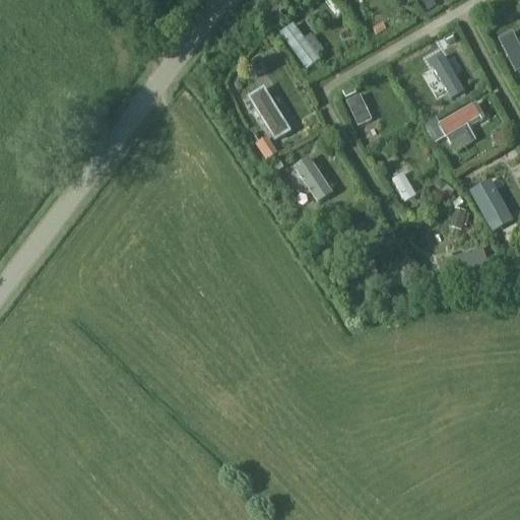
[(279,30),(301,69),(315,61),(294,22),(279,30)]
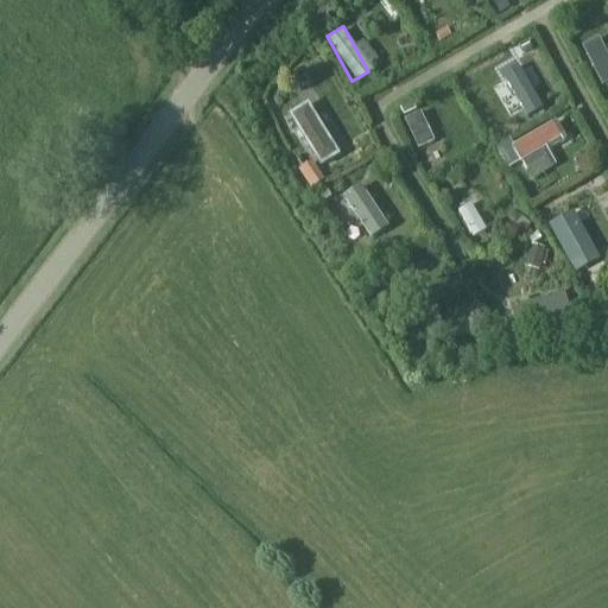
[(580,42),(593,82),(607,77),(607,68),(597,37),(580,42)]
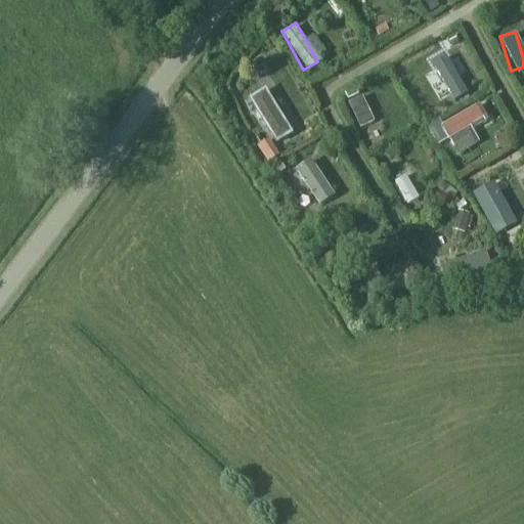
[(422,74),(459,55),(449,37),(412,55),(422,74)]
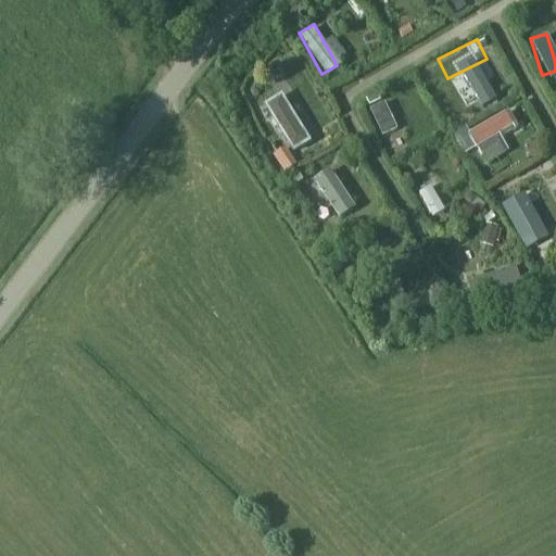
[(382,136),(397,129),(386,102),(369,110),(382,136)]
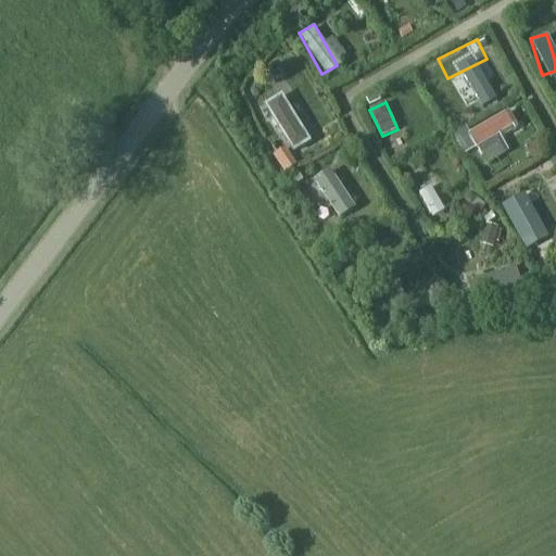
[(495,140),(510,130),(501,113),(465,134),(481,162),(502,151),(495,140)]
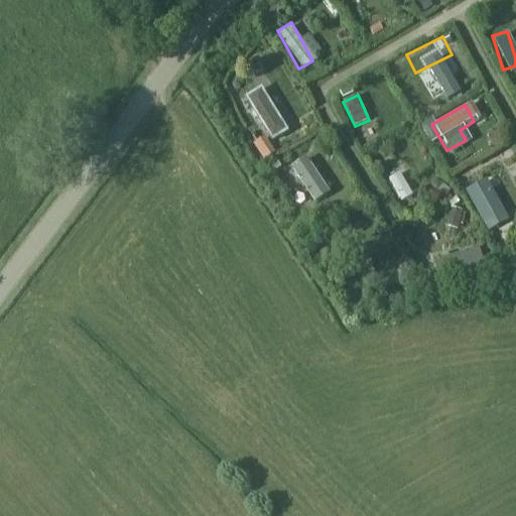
[(264,138),(253,145),(264,162),(275,154),(264,138)]
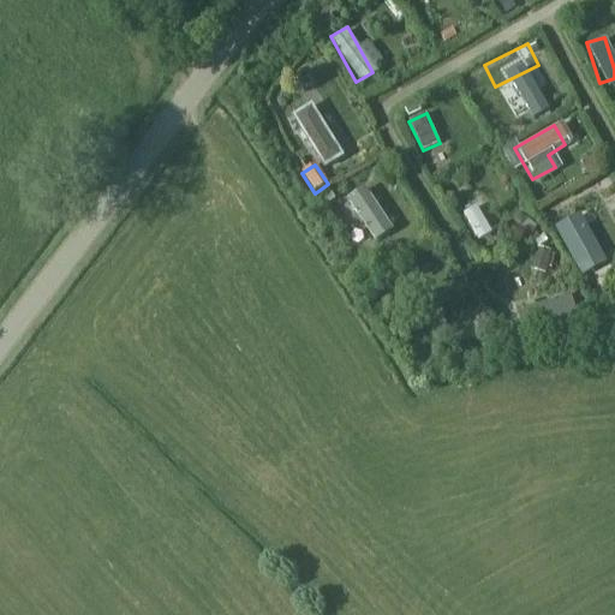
[(393,230),(365,187),(348,199),(375,240),(393,230)]
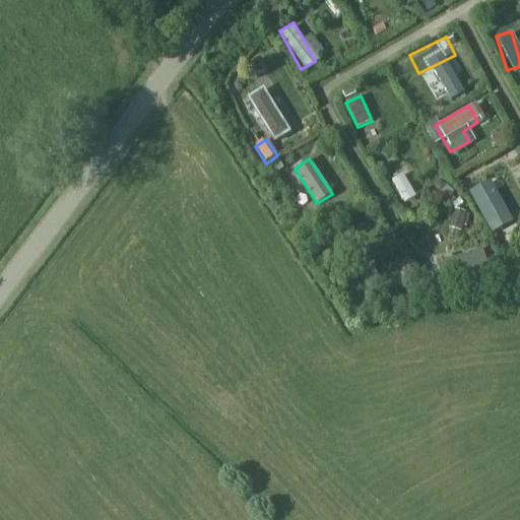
[(400,202),(412,198),(402,172),(390,176),(400,202)]
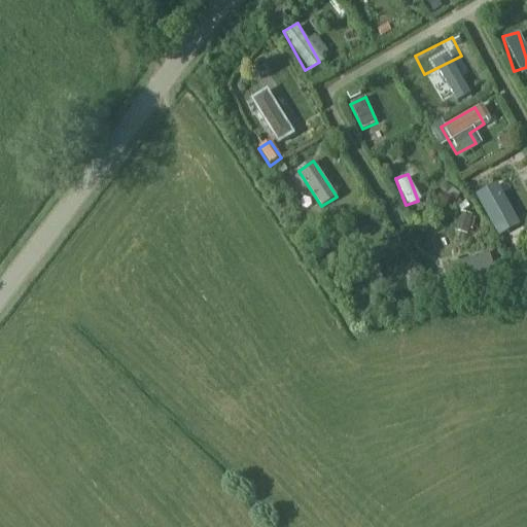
[(514,215),(503,189),(490,195),(486,184),(471,190),(486,226),(514,215)]
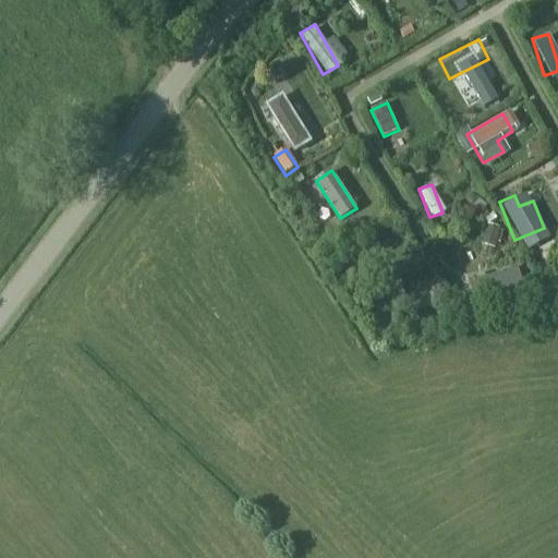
[(513,267),(466,275),(470,293),(517,287),(513,267)]
